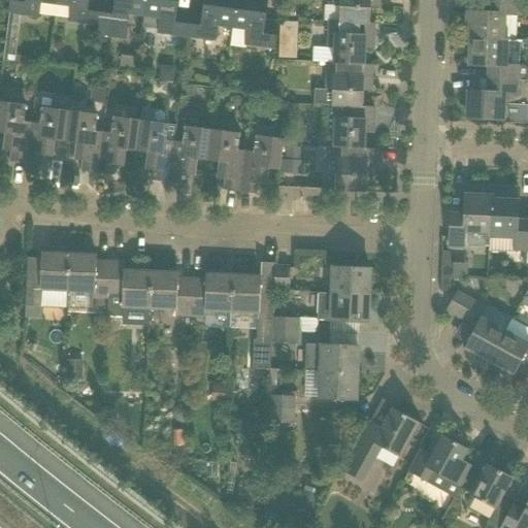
[(55,19),(57,0),(10,0),(8,23),(20,24),(21,14),(55,19)]
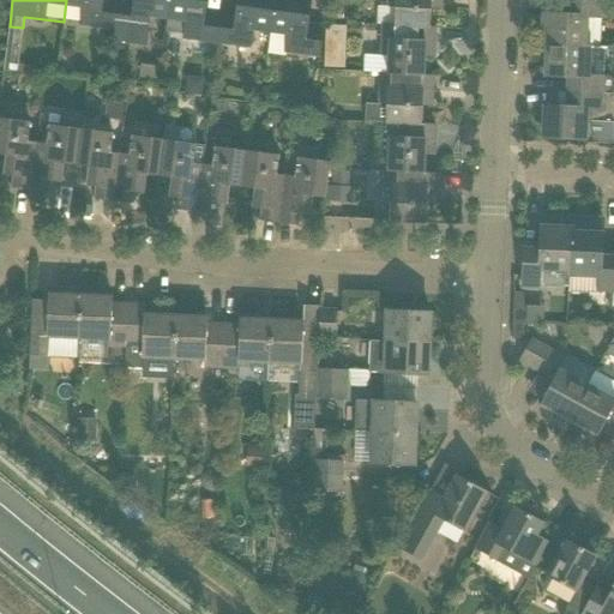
[(66,0),(64,22),(115,28),(118,0),(66,0)]
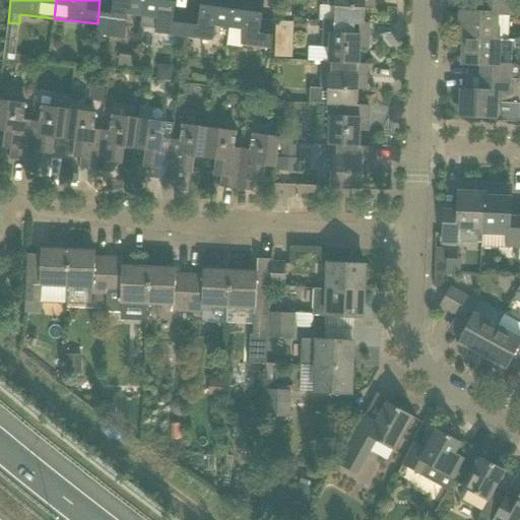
[(144,0),(114,0),(115,2),(101,0),(100,0),(98,23),(98,24),(95,36),(124,39),(125,27),(127,13),(142,15),(144,0)]
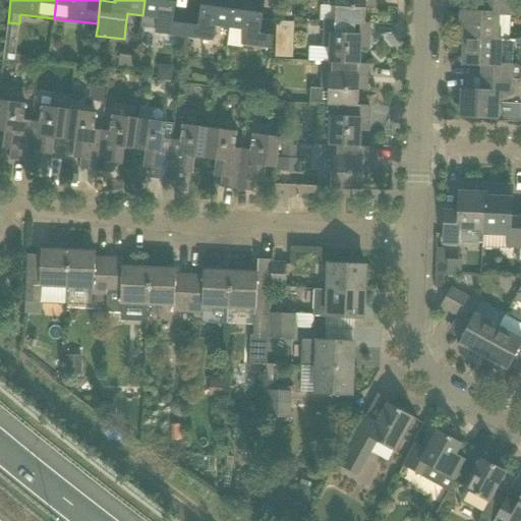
[(173,10),(174,0),(145,0),(142,15),(141,26),(157,29),(157,32),(184,36),(187,12),(173,10)]
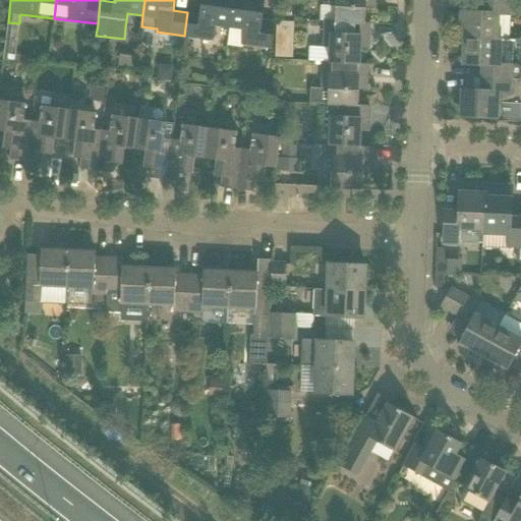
[(232,0),(203,0),(201,14),(187,12),(184,36),(212,39),(214,24),(229,26),(232,0)]
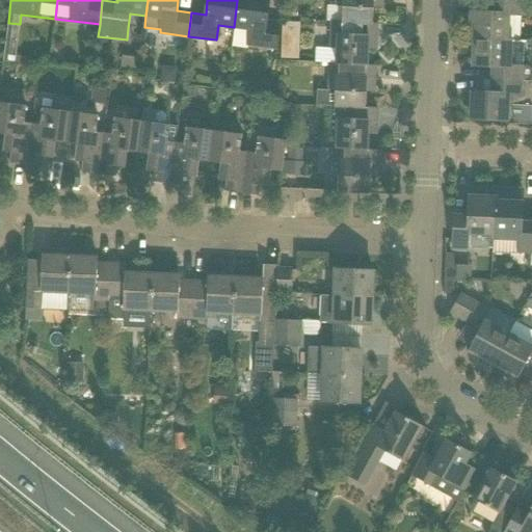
[(265,22),(267,0),(237,0),(234,27),(250,29),(248,44),(277,48),(281,24),(265,22)]
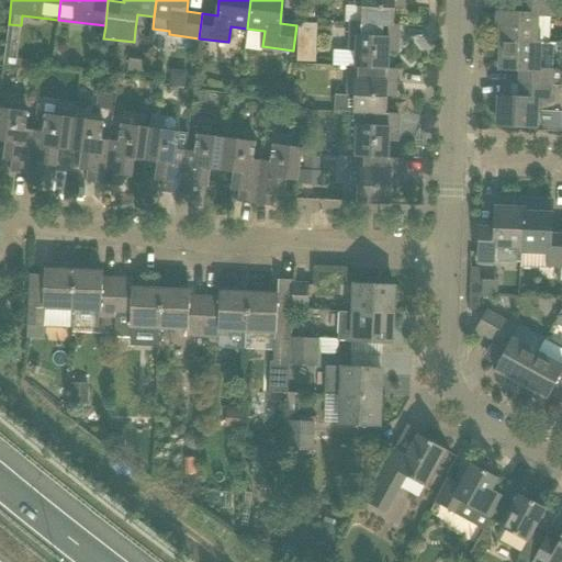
[(404,9),(403,0),(355,0),(355,7),(361,8),(360,23),(393,24),(394,8),(404,9)]
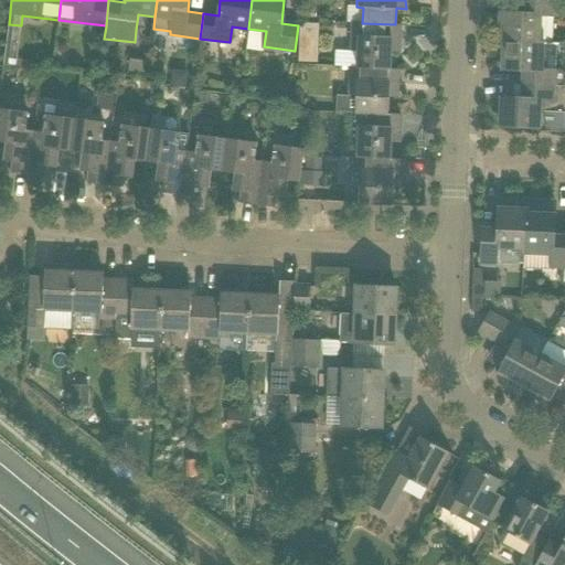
[(552,43),(554,17),(556,17),(557,1),(540,0),(521,0),(521,13),(500,12),(499,42),(503,42),(542,43),(552,43)]
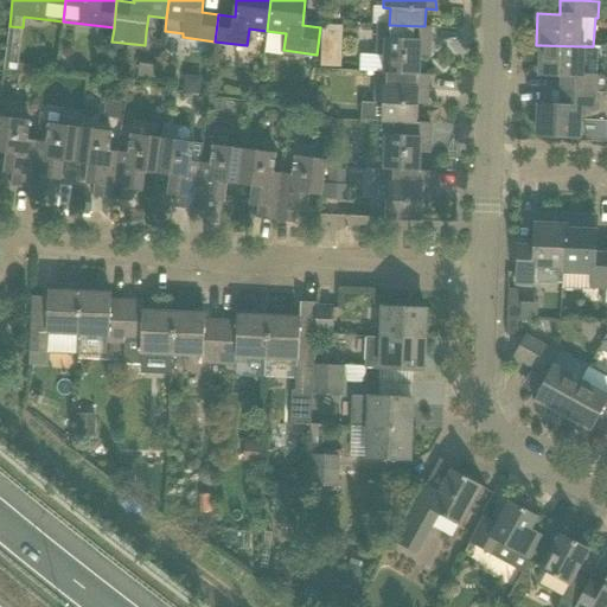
[(323,24),(321,65),(342,65),(343,24),(323,24)]
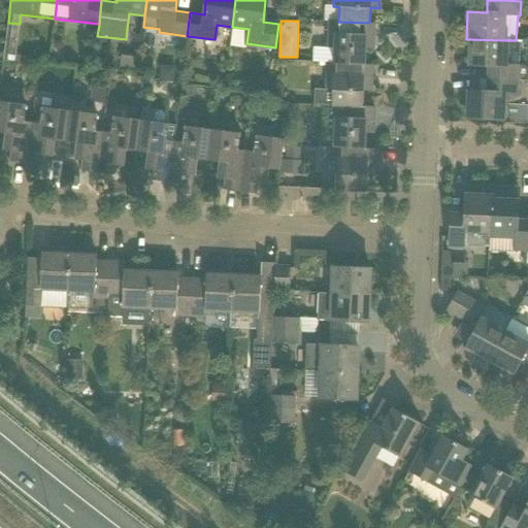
[(374,23),(369,23),(338,22),(338,23),(329,22),(327,48),(334,48),(333,63),(364,65),(365,50),(373,50),(374,23)]
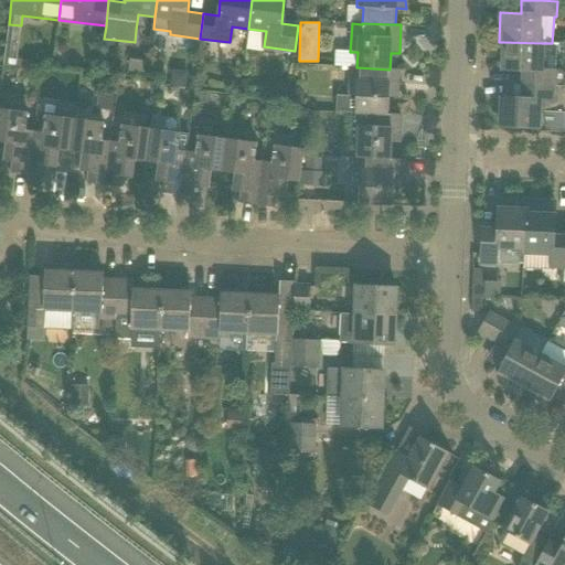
[(17,60),(21,25),(9,24),(3,64),(16,66),(17,60)]
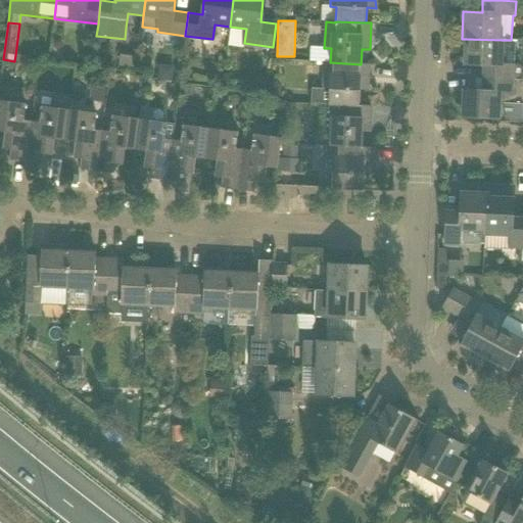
[(522,81),(522,66),(501,65),(502,40),(466,39),(465,65),(484,65),(483,79),(522,81)]
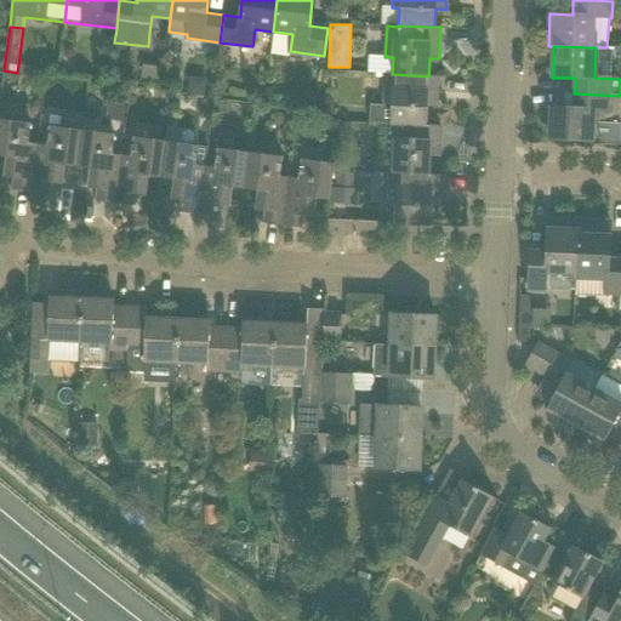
[(126,85),(127,69),(114,68),(112,83),(126,85)]
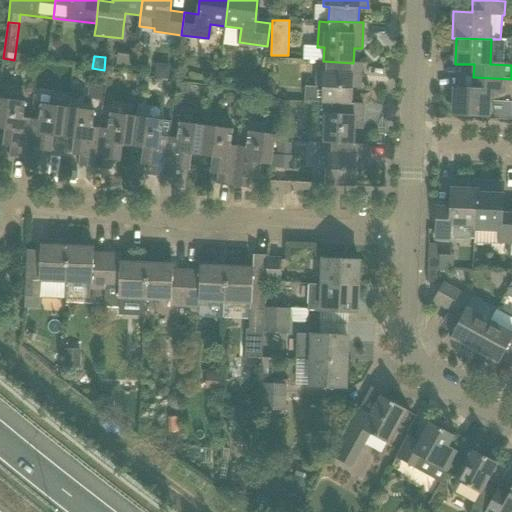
[(360,89),(361,63),(353,63),(323,61),(323,62),(317,61),(316,87),(322,87),(321,102),(351,103),(352,88),(360,89)]
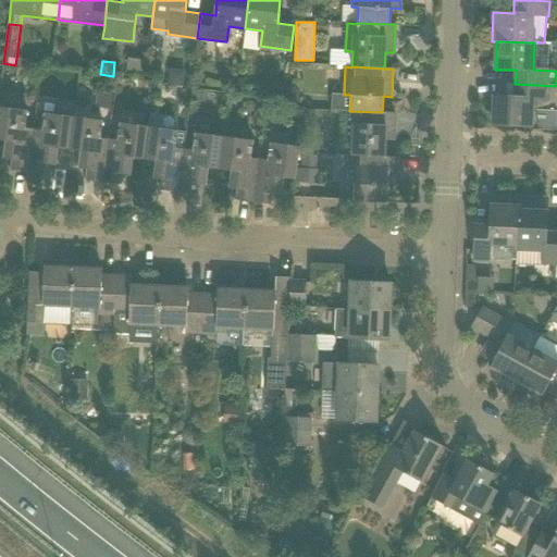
[(492,125),(530,126),(530,112),(556,113),(556,86),(515,84),(515,97),(494,96),(492,125)]
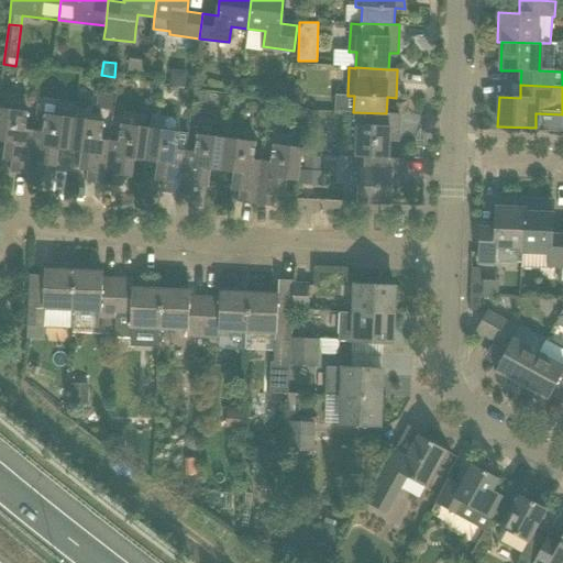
[(302,102),(304,95),(299,89),(289,87),(287,100),(302,102)]
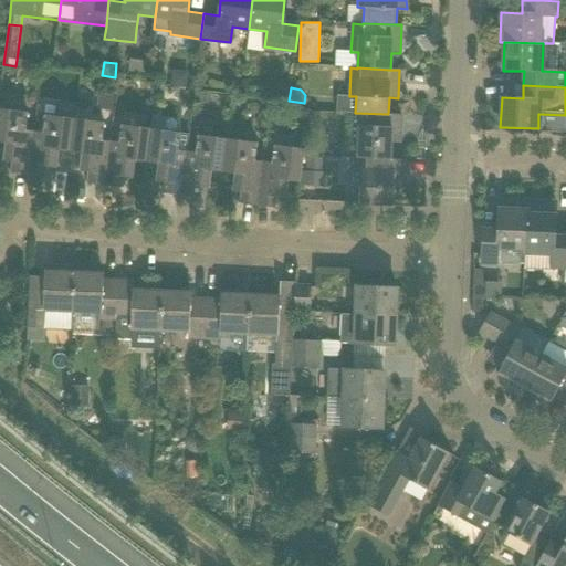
[(210,94),(195,92),(194,102),(209,104),(210,94)]
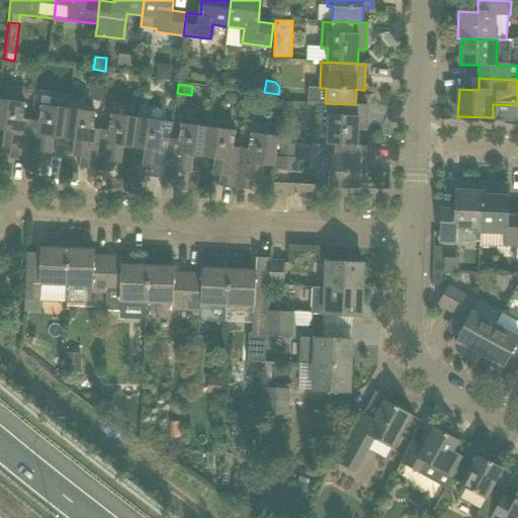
[(281,110),(283,100),(274,98),(272,108),(281,110)]
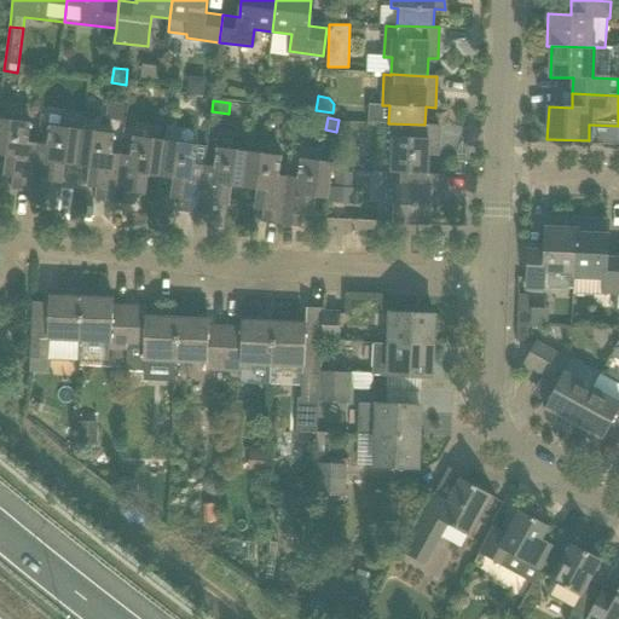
[(30,123),(0,119),(0,156),(6,157),(4,177),(12,178),(11,189),(32,192),(38,143),(28,142),(30,123)]
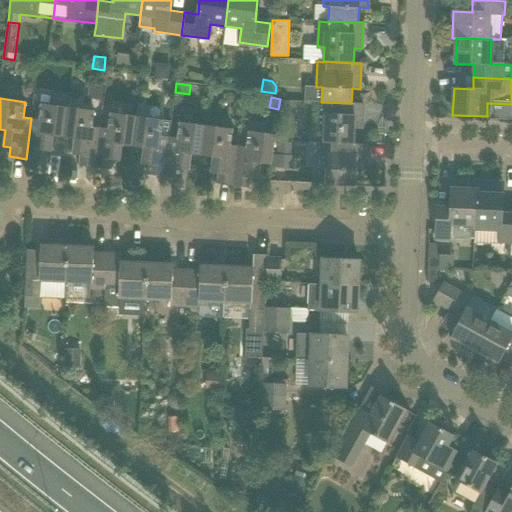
[(323,143),(353,144),(354,129),(362,129),(363,104),(351,103),(321,102),(319,102),(317,127),(324,127),(323,143)]
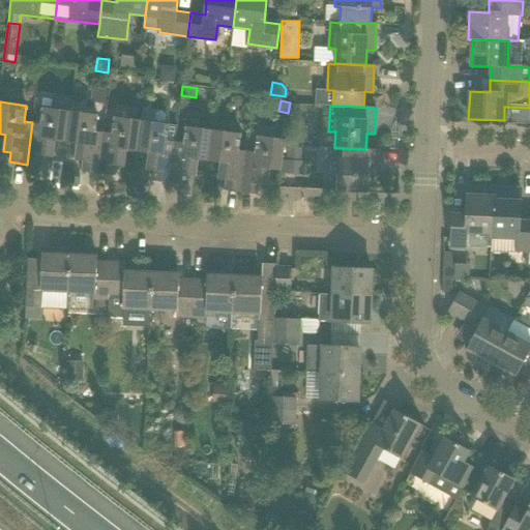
[(43,167),(45,156),(53,157),(55,141),(66,143),(70,111),(41,107),(39,123),(32,122),(27,165),(43,167)]
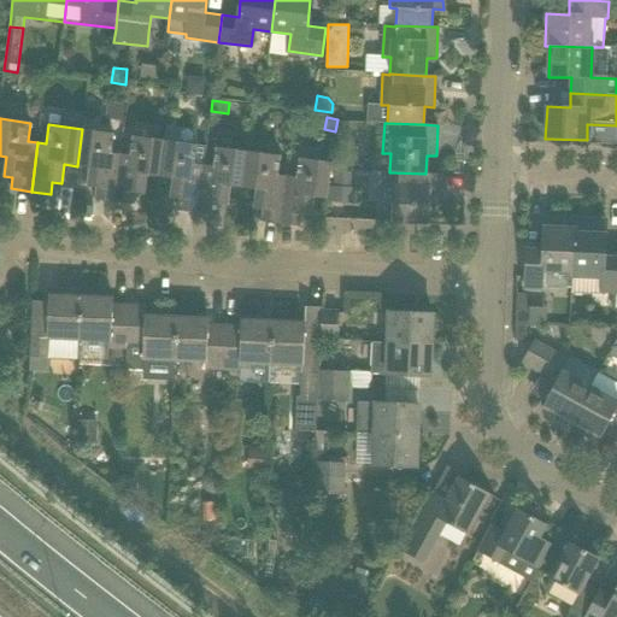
[(77,166),(89,168),(87,186),(97,188),(94,199),(115,203),(121,153),(111,152),(113,133),(82,129),(77,166)]
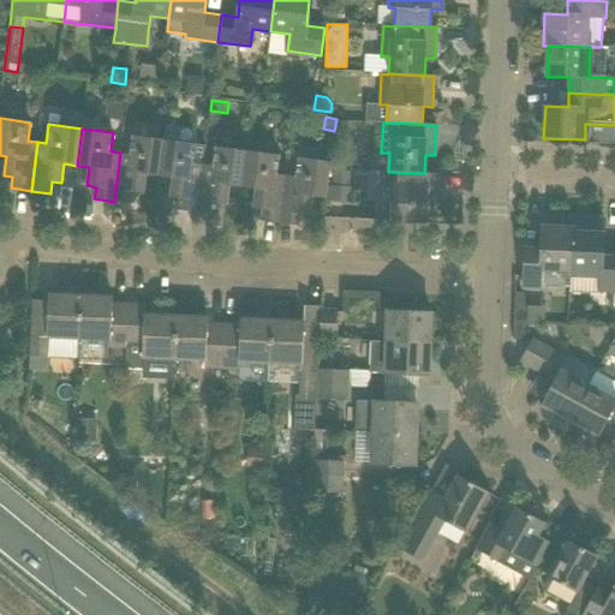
[(144,193),(147,174),(159,175),(163,139),(131,135),(129,154),(120,153),(114,202),(133,204),(135,192),(144,193)]
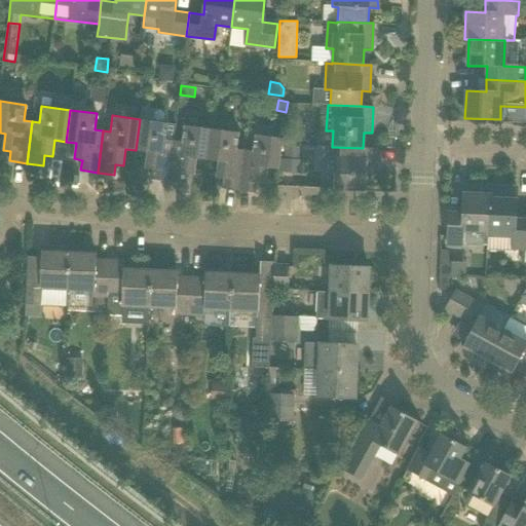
[(167,182),(174,140),(165,139),(167,122),(140,119),(136,150),(146,152),(145,168),(153,170),(151,180),(167,182)]
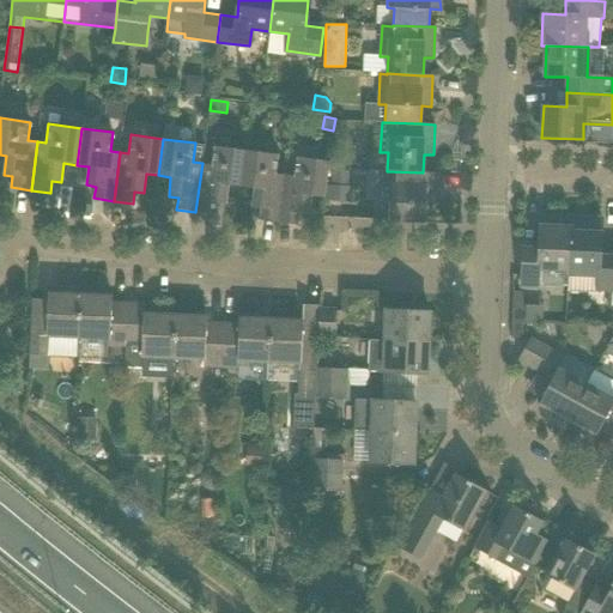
[(242,187),(247,150),(214,145),(212,164),(202,163),(195,212),(216,214),(217,202),(226,204),(229,184),(242,187)]
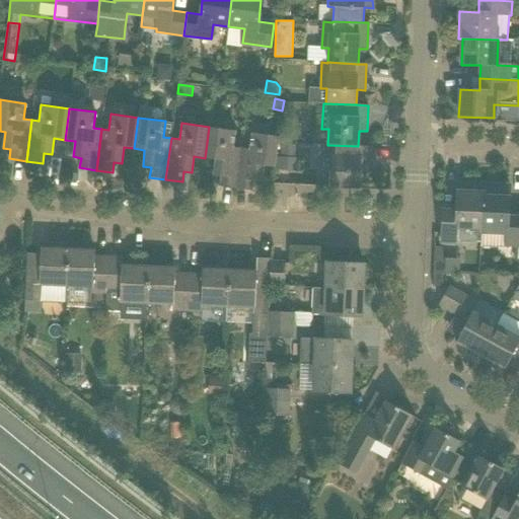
[(235,189),(241,147),(233,146),(235,130),(209,127),(205,158),(215,159),(213,175),(221,176),(219,187),(235,189)]
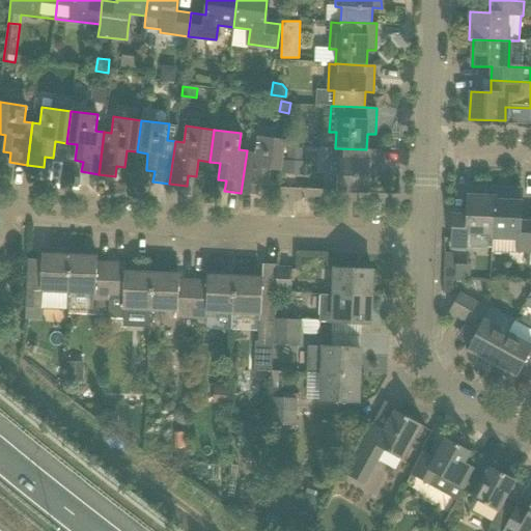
[(270,170),(281,171),(285,139),(257,135),(255,151),(247,150),(241,193),(258,195),(259,185),(268,186),(270,170)]
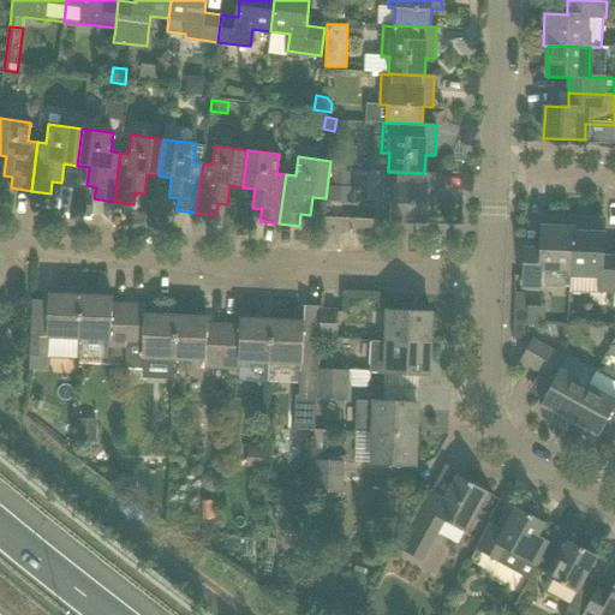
[(333,171),(332,186),(332,202),(353,203),(354,186),(350,186),(350,171),(333,171)]
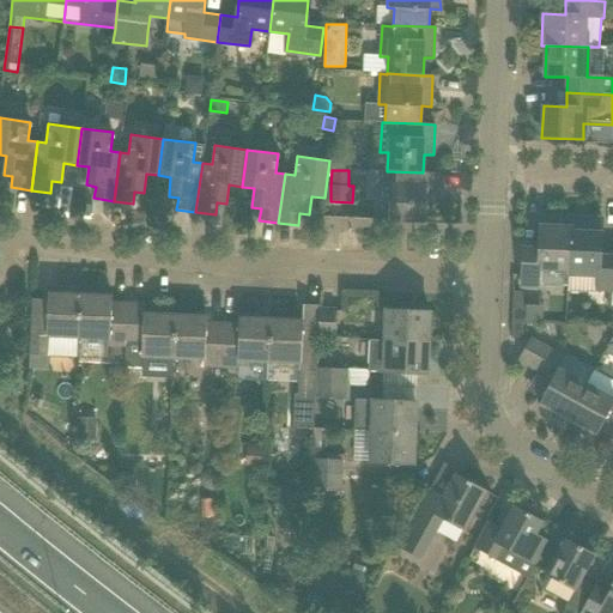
[(425,223),(426,204),(436,204),(437,173),(423,173),(387,171),(384,171),(383,201),(390,201),(389,220),(425,223)]
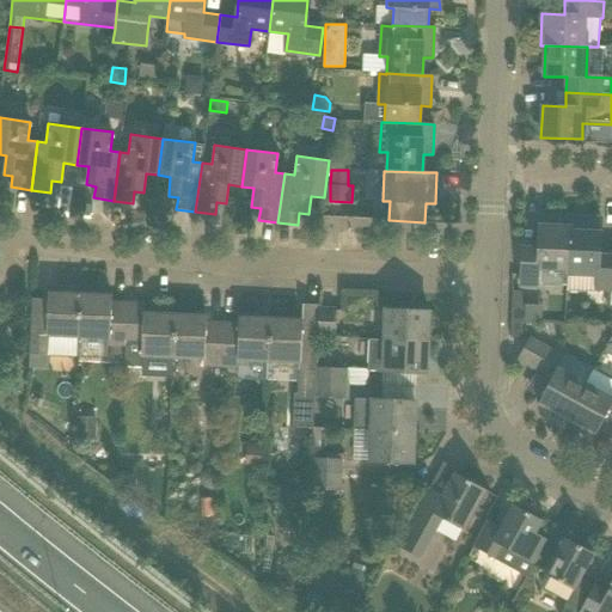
[(538,287),(538,271),(567,273),(569,218),(539,215),(538,249),(522,248),(520,286),(538,287)]
